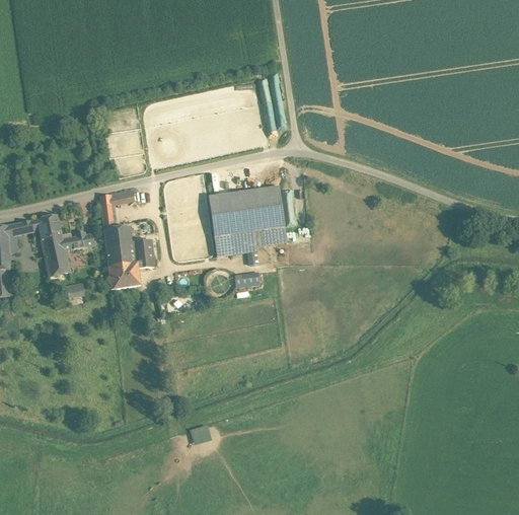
[(257,78),(265,130),(274,128),(272,112),(282,109),(276,72),(268,73),(268,76),(257,78)]
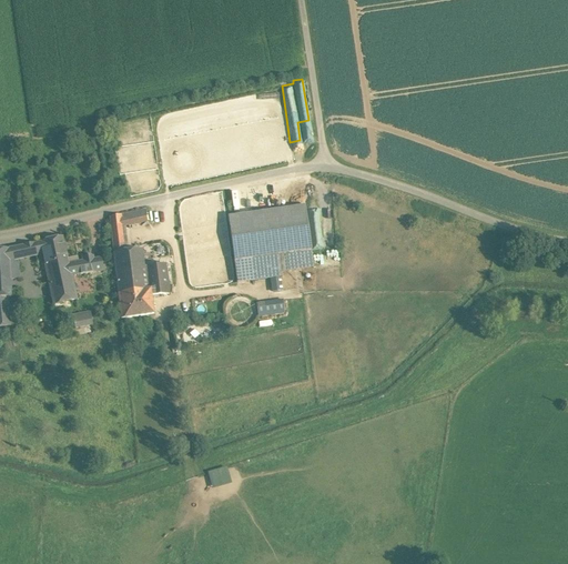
[(305,202),(227,213),(234,258),(311,247),(305,202)]
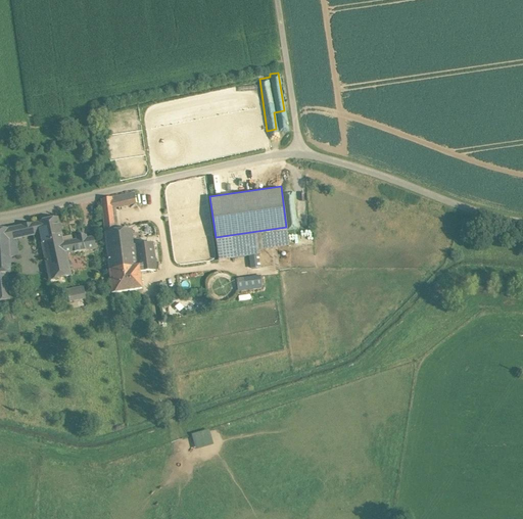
[(134,189),(111,194),(112,205),(135,200),(134,189)]
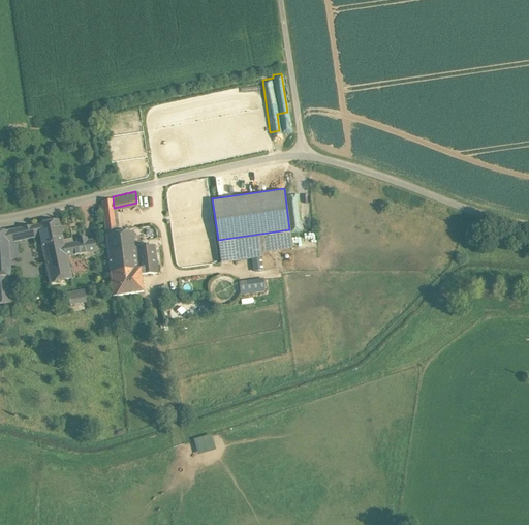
[(113,196),(101,198),(110,270),(141,265),(141,266),(156,264),(154,243),(134,245),(132,228),(116,230),(114,208),(113,196)]
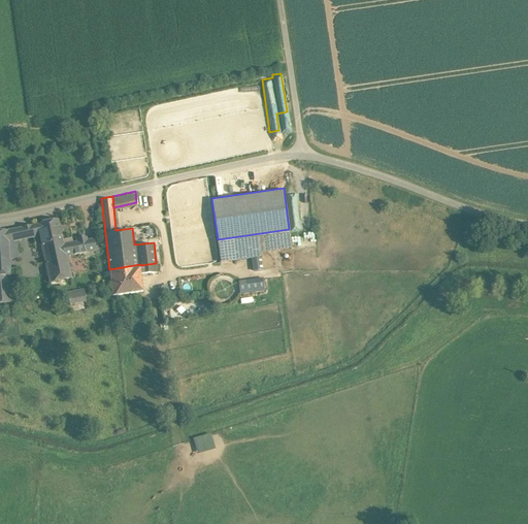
[(58,217),(37,221),(39,232),(43,249),(64,243),(63,241),(73,239),(72,235),(62,236),(58,217)]
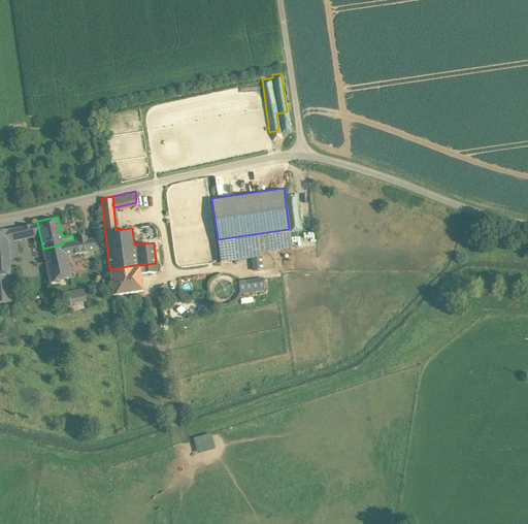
[(37,221),(31,223),(33,233),(39,232),(37,221)]
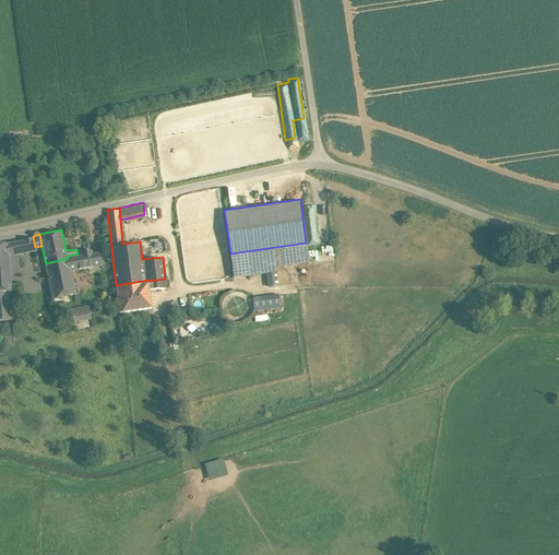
[(23,238),(9,241),(10,261),(18,260),(18,251),(26,249),(23,238)]
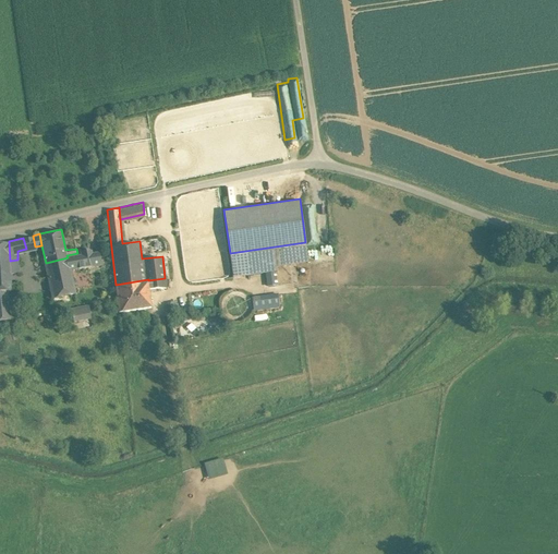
[(9,241),(0,241),(0,289),(7,289),(12,288),(10,271),(10,261),(9,241)]
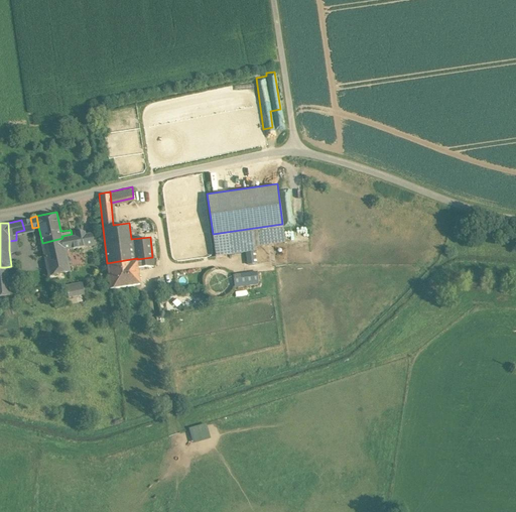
[(282,224),(213,234),(216,253),(255,248),(255,243),(284,239),(282,224)]
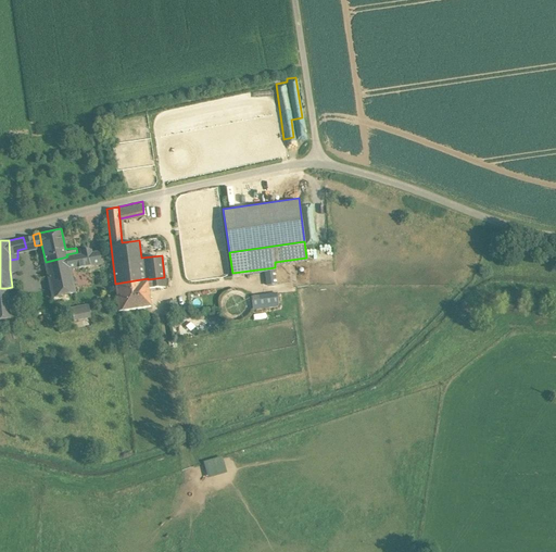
[(77,252),(66,254),(67,256),(70,266),(101,261),(99,249),(77,252)]
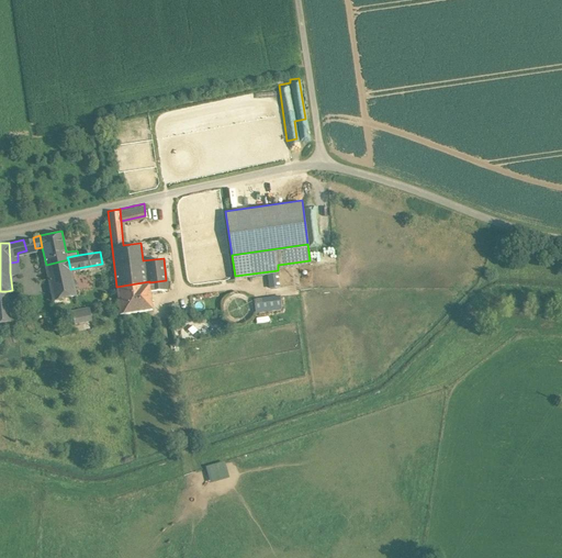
[(68,259),(46,265),(53,298),(75,292),(70,269),(68,259)]
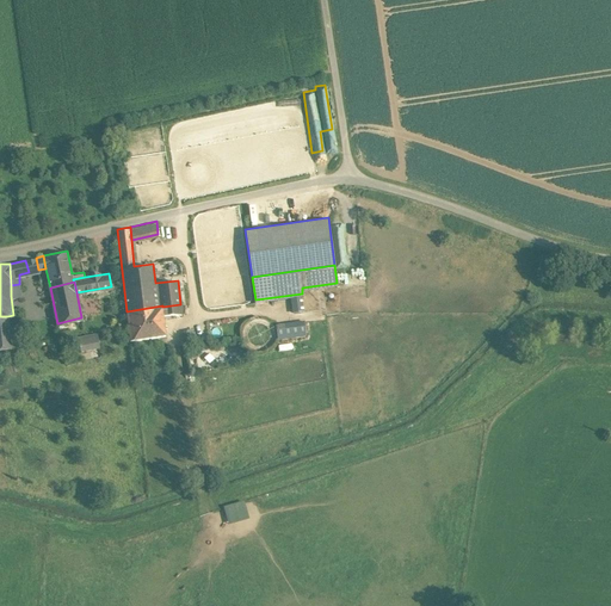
[(19,284),(11,285),(11,296),(20,296),(19,284)]
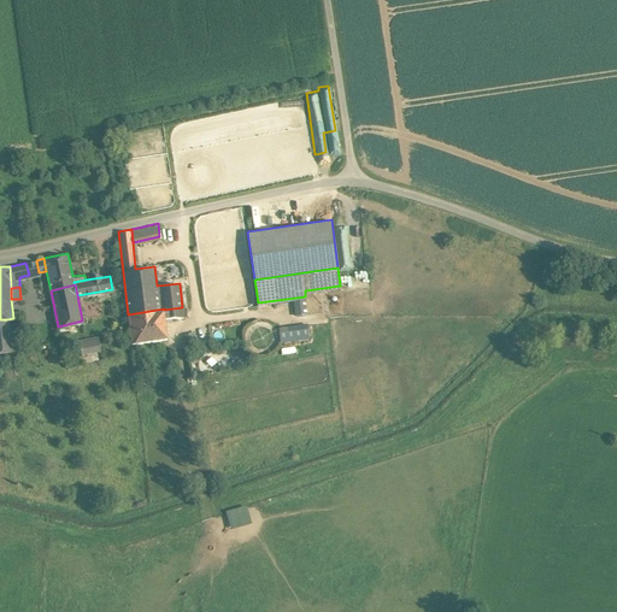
[(164,309),(128,315),(131,342),(168,336),(164,317),(183,315),(182,307),(164,310),(164,309)]
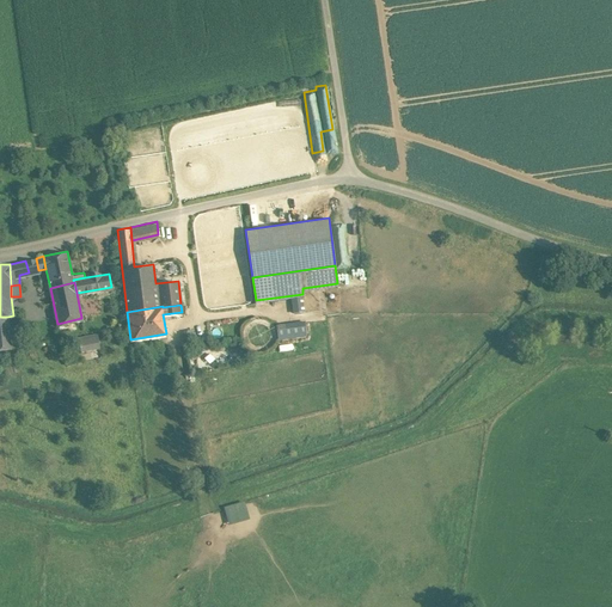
[(279,336),(308,333),(307,318),(277,320),(279,336)]
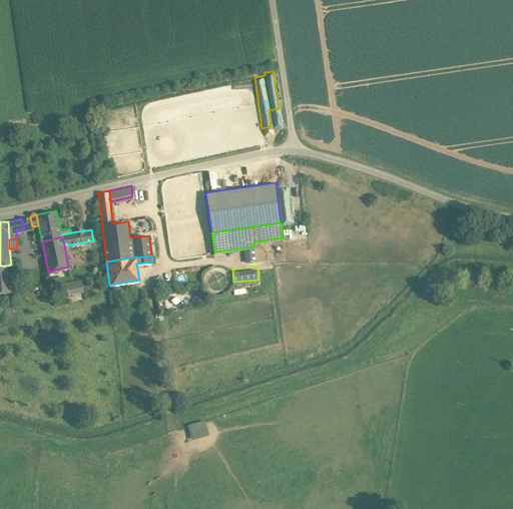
[(81,279),(66,281),(68,292),(83,290),(81,279)]
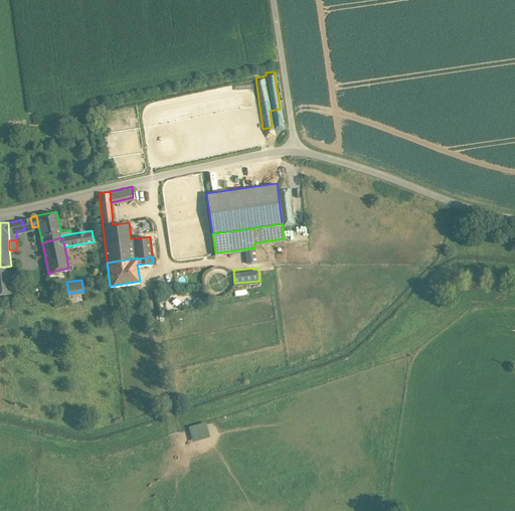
[(7,282),(0,282),(0,292),(8,292),(7,282)]
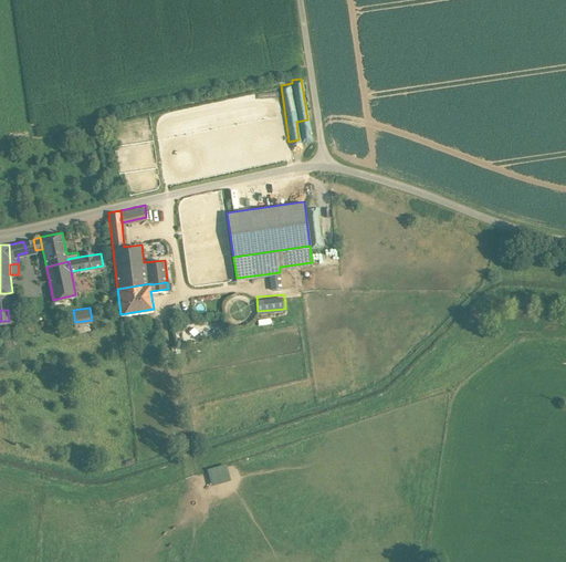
[(227,460),(208,466),(213,482),(232,477),(227,460)]
